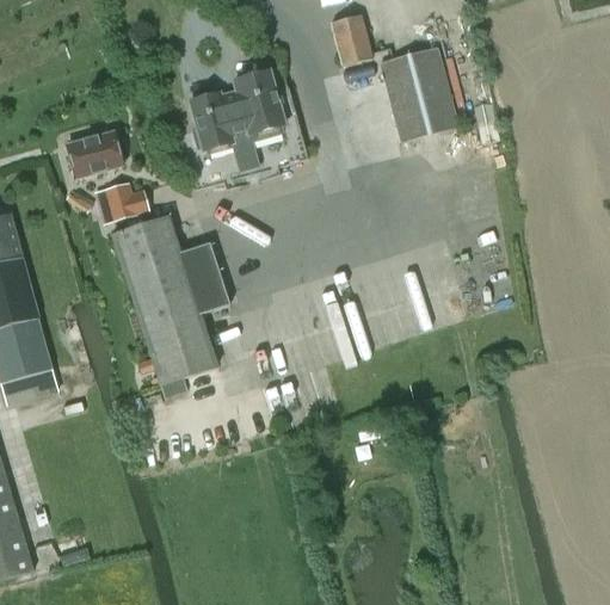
[(374,56),(362,13),(332,20),(343,63),(374,56)]
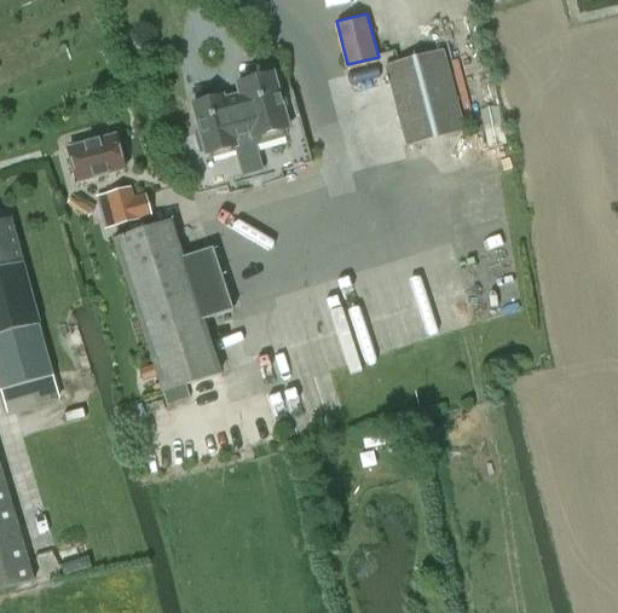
[(408,143),(466,127),(444,46),(386,62),(408,143)]
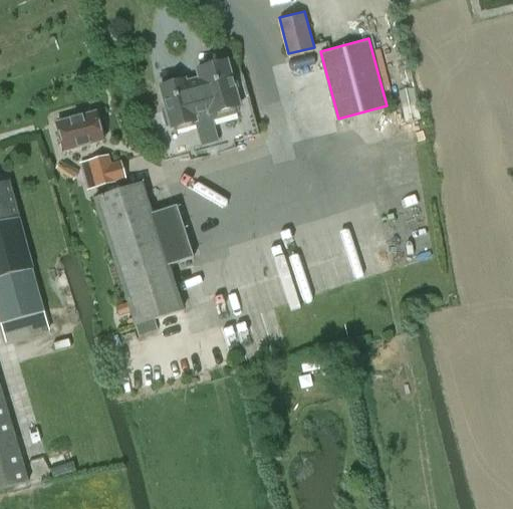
[(167,106),(151,110),(158,136),(164,158),(260,132),(243,71),(232,75),(227,58),(197,66),(200,75),(186,79),(186,77),(160,83),(167,106)]
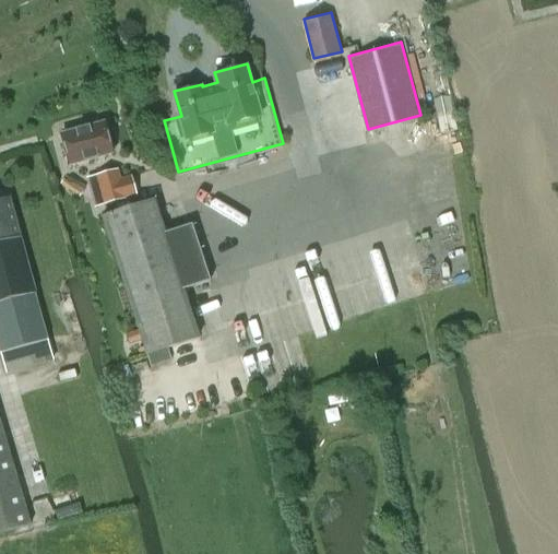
[(105,118),(61,130),(70,162),(114,150),(105,118)]
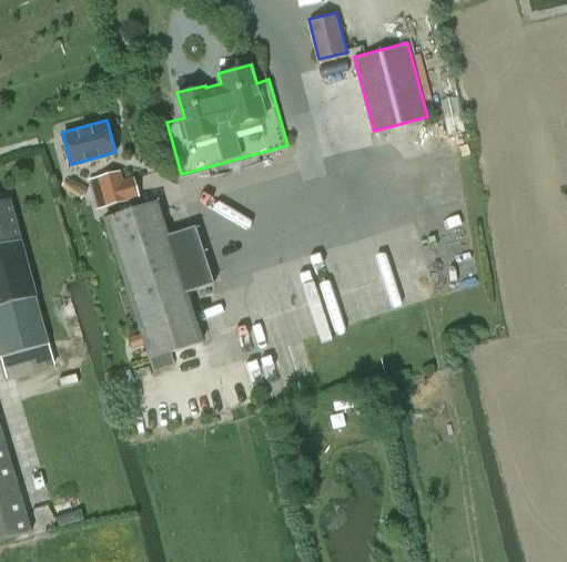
[(98,174),(105,204),(140,195),(133,174),(123,177),(121,167),(119,167),(98,174)]
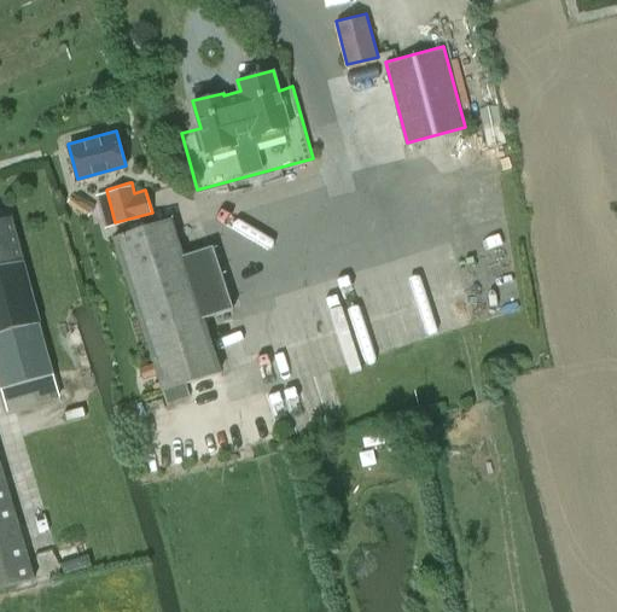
[(213,244),(184,254),(172,217),(114,237),(163,389),(221,371),(203,316),(233,307),(213,244)]
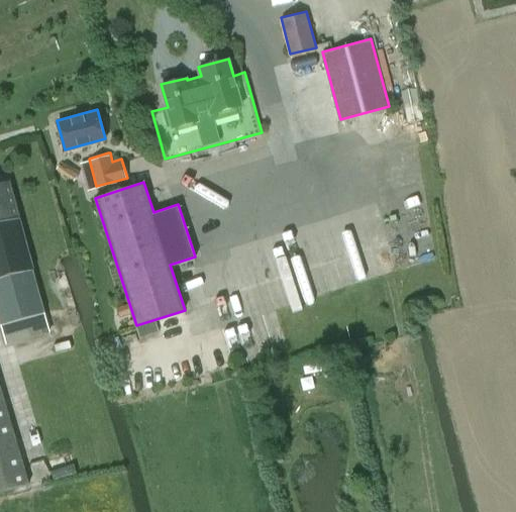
[(10,184),(0,186),(0,224),(20,220),(10,184)]
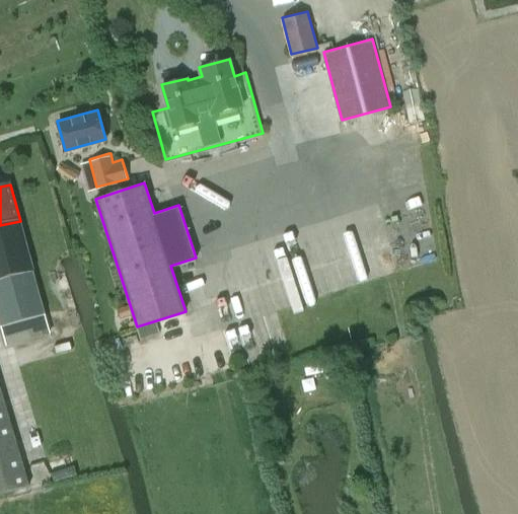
[(20,221),(0,225),(0,324),(5,344),(51,332),(20,221)]
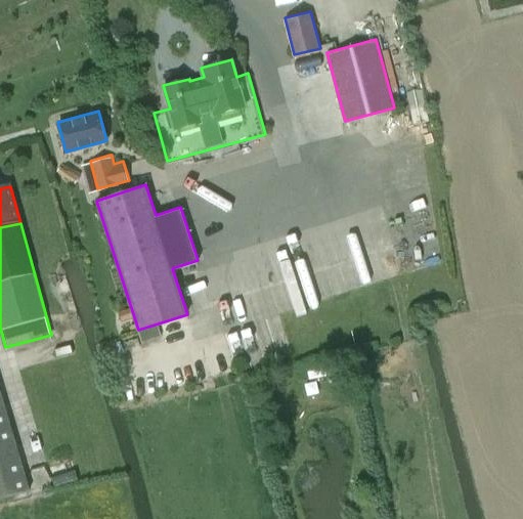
[(0,495),(29,488),(0,390),(0,495)]
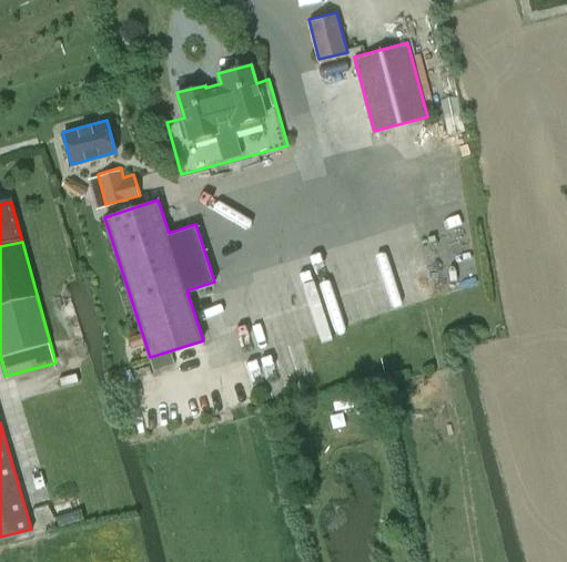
All buildings are outlined.
